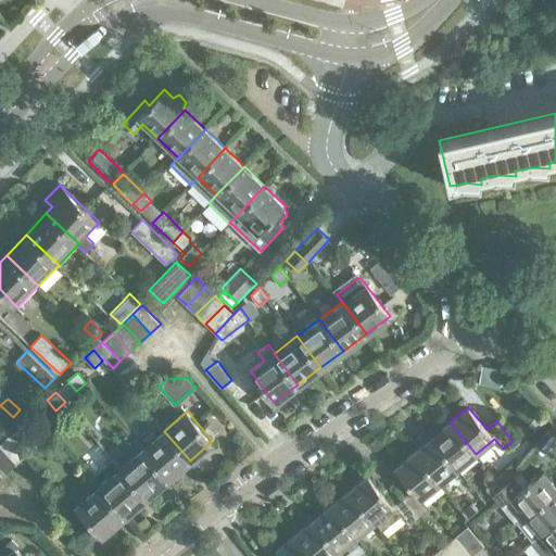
[(476,454),(450,421),(431,437),(457,469),(476,454)]
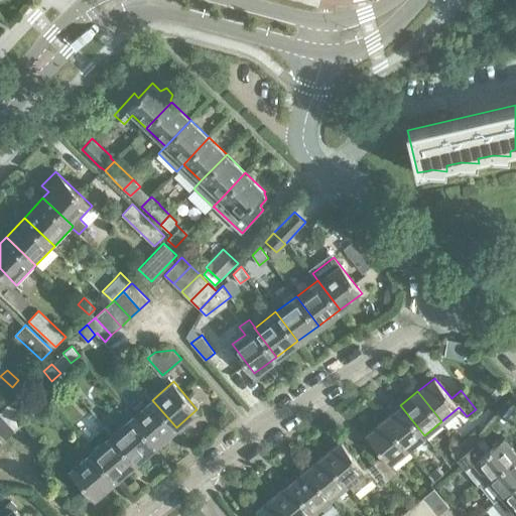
[(8,403),(16,412),(24,404),(16,395),(8,403)]
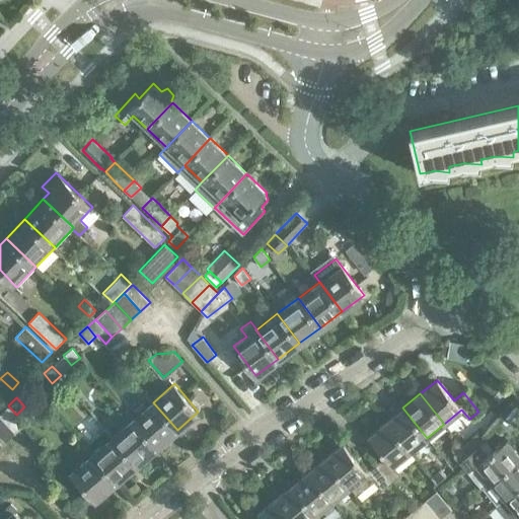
[(153,402),(133,420),(157,447),(177,430),(153,402)]
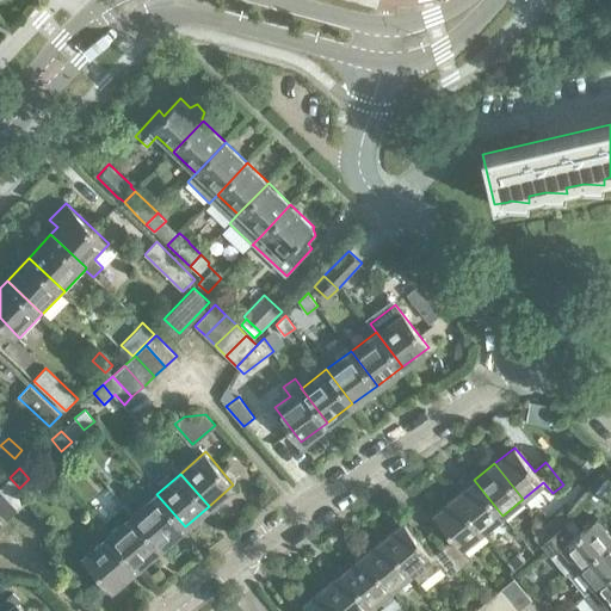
[(19,488),(10,477),(0,486),(0,488),(19,508),(29,500),(19,488)]
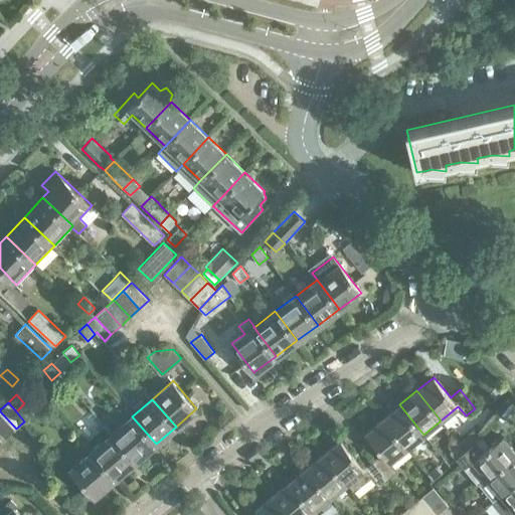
[(423,435),(399,404),(382,418),(406,449),(423,435)]
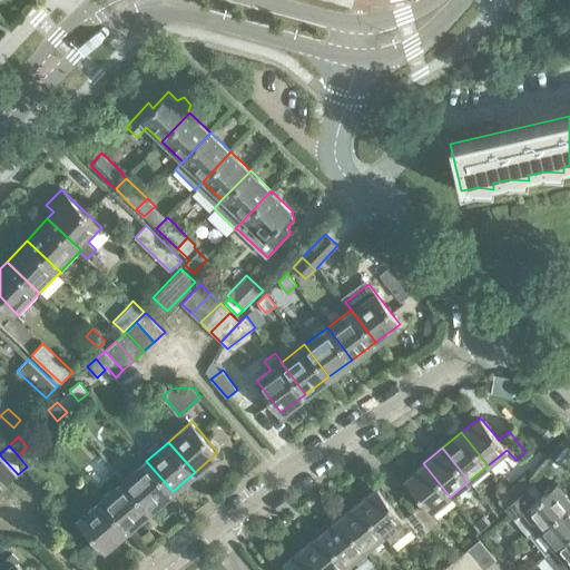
[(0,479),(6,485),(18,474),(0,455),(0,479)]
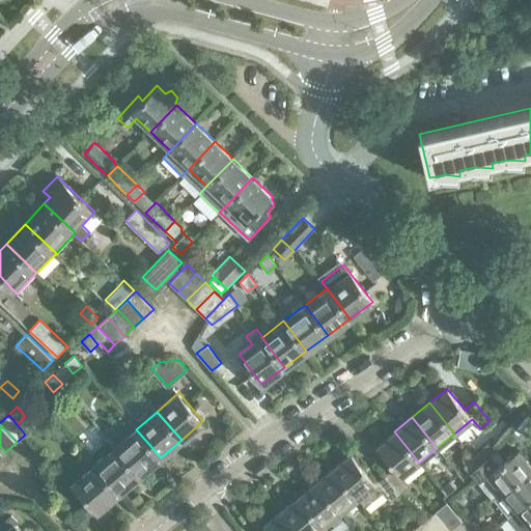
[(161,457),(136,429),(115,447),(140,475),(161,457)]
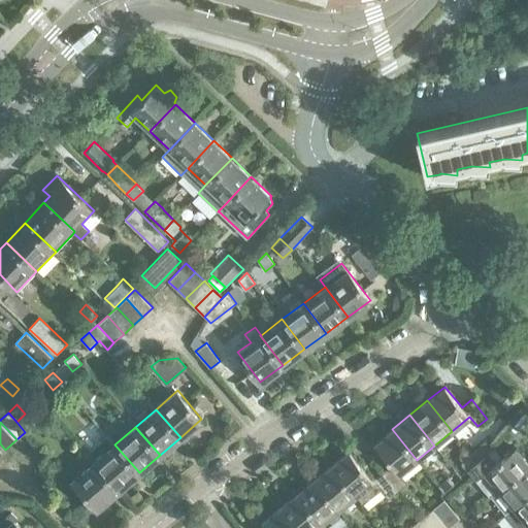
[(417,460),(392,429),(374,443),(391,464),(382,471),(397,491),(407,483),(399,473),(417,460)]
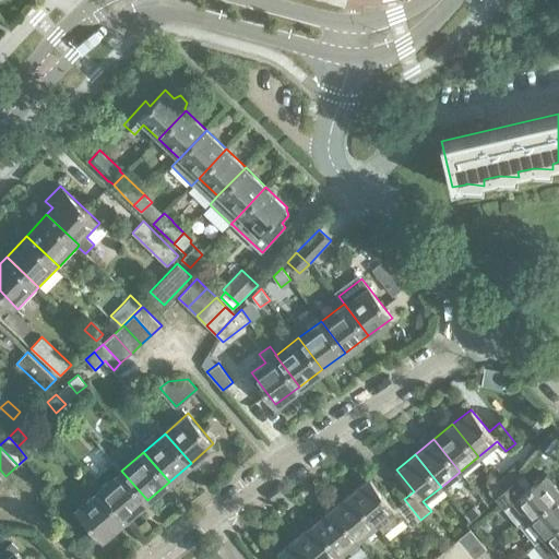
[(126,519),(147,500),(121,471),(114,461),(92,480),(99,489),(126,519)]
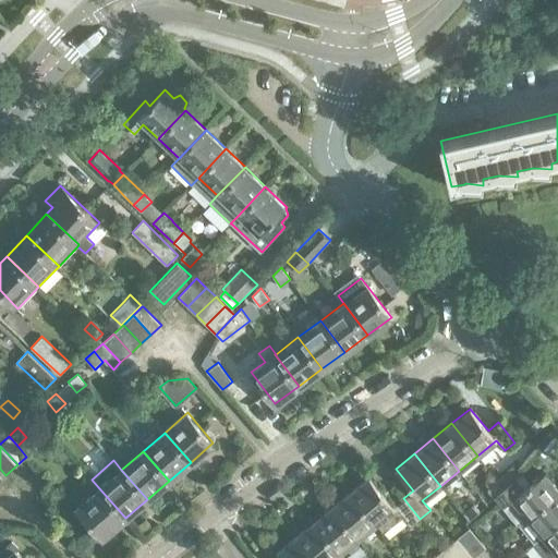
[(557,490),(557,489),(544,472),(530,483),(522,473),(504,488),(494,496),(502,507),(517,525),(520,523),(557,490)]
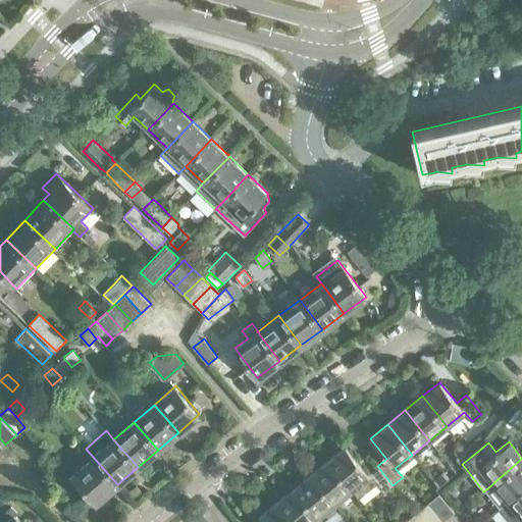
[(393,485),(377,466),(368,474),(345,446),(327,460),(352,489),(357,497),(366,488),(369,489),(370,483),(373,480),(383,493),(393,485)]
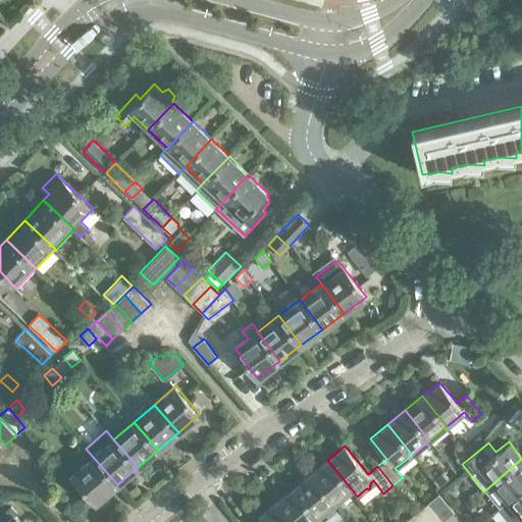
[(462,464),(471,457),(466,450),(457,458),(462,464)]
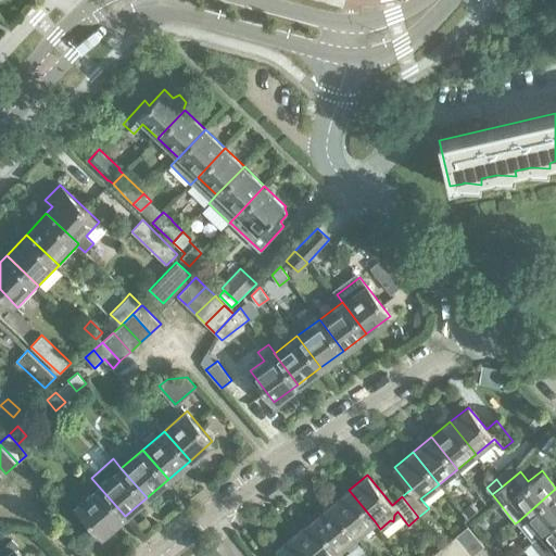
[(125,516),(99,487),(76,506),(102,535),(125,516)]
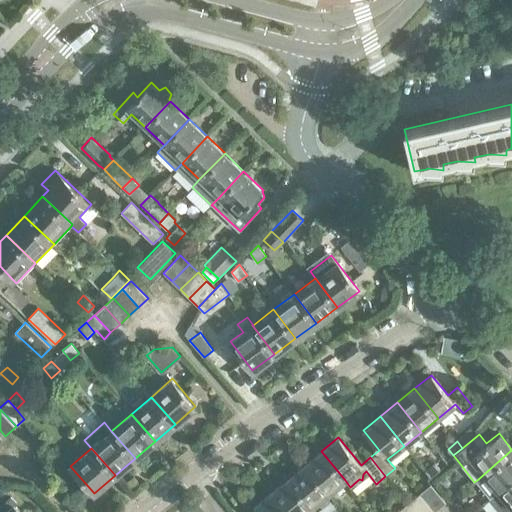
[(491,497),(497,491),(511,479),(511,450),(477,480),(491,497)]
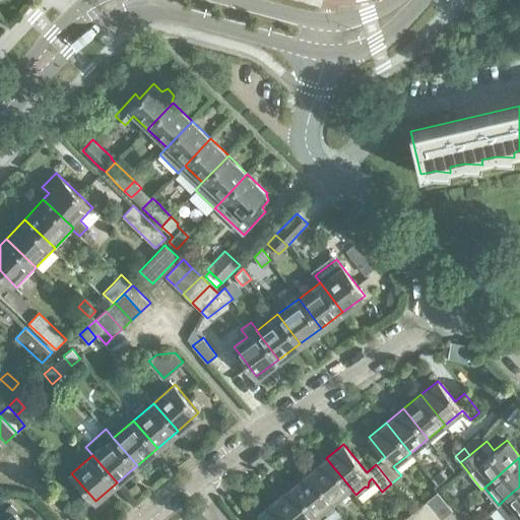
[(326,458),(309,472),(333,502),(350,488),(326,458)]
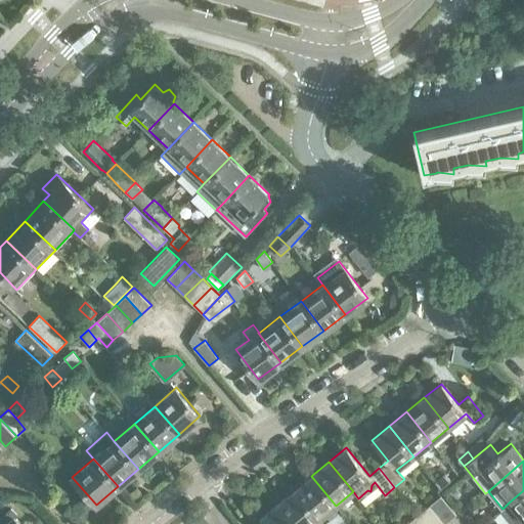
[(441,488),(451,480),(445,473),(435,482),(441,488)]
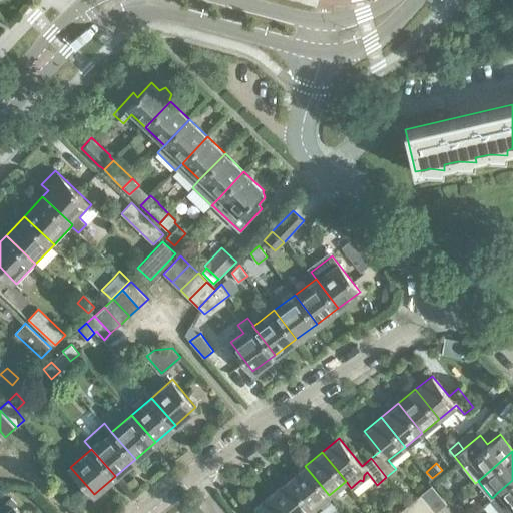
[(305,466),(288,479),(312,509),(329,495),(305,466)]
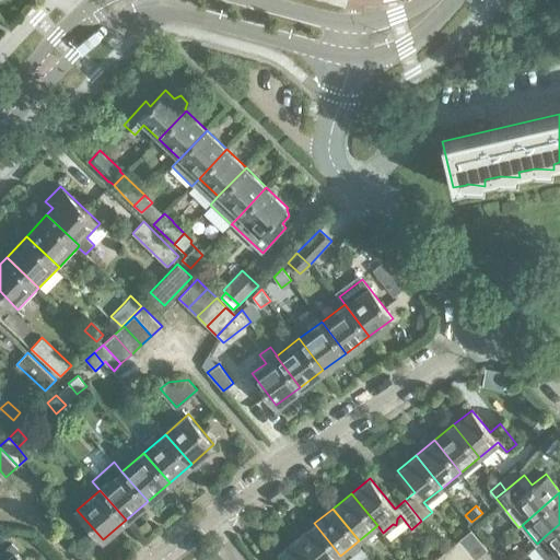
[(335,559),(340,556),(314,523),(295,538),(313,559),(335,559)]
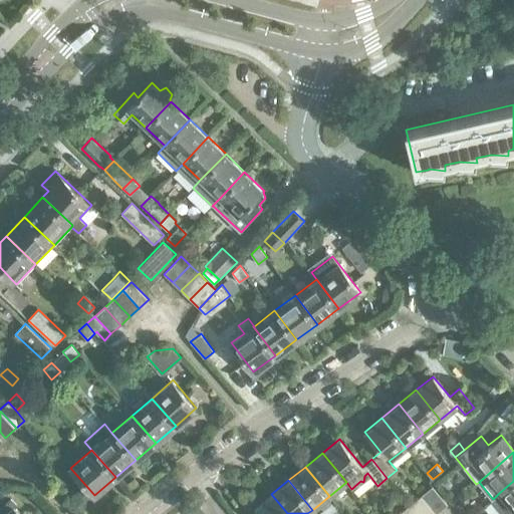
[(513,513),(513,481),(499,493),(493,499),(491,500),(501,513),(513,513)]
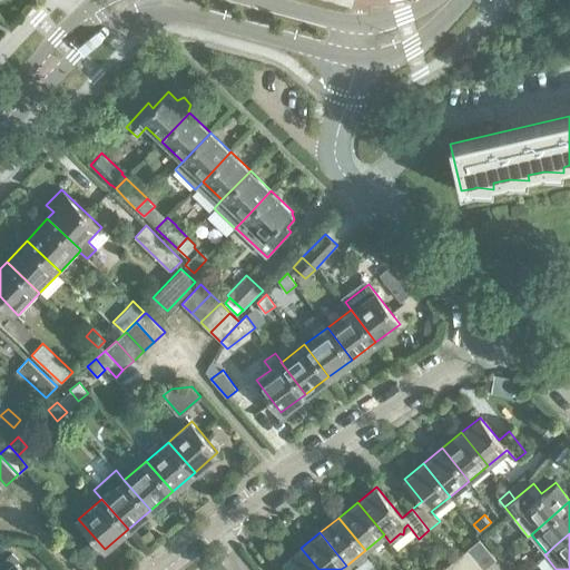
[(469,547),(485,568),(495,559),(479,539),(469,547)]
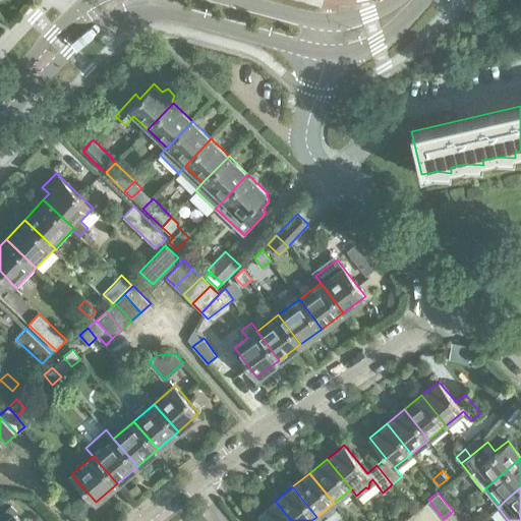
[(430,520),(441,520),(444,519),(428,500),(419,507),(430,520)]
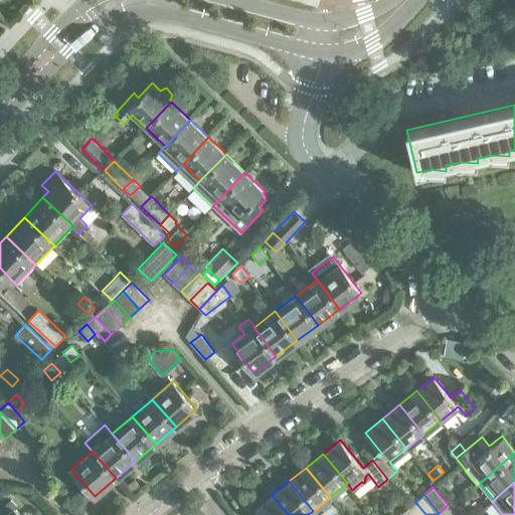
[(288,514),(272,495),(254,509),(260,514),(288,514)]
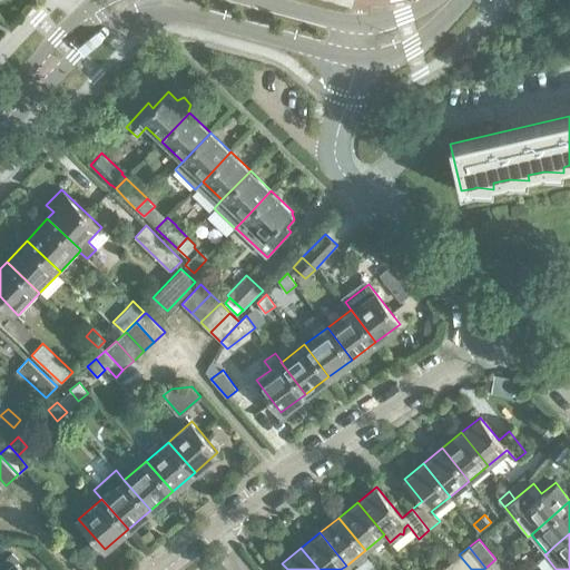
[(0,569),(23,569),(17,562),(20,560),(12,552),(2,563),(0,563),(0,569)]
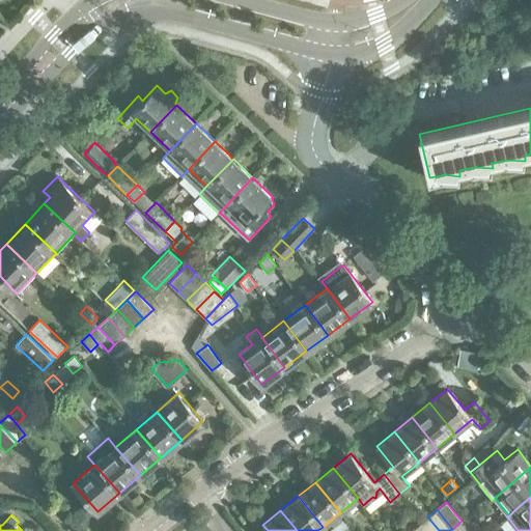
[(421,530),(439,530),(427,516),(417,526),(421,530)]
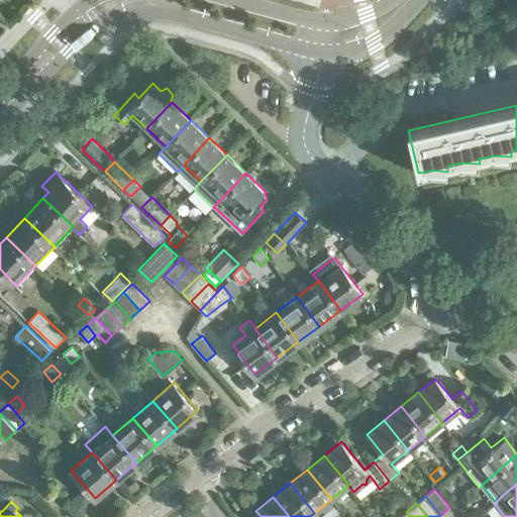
[(461,513),(463,516),(476,516),(468,508),(461,513)]
